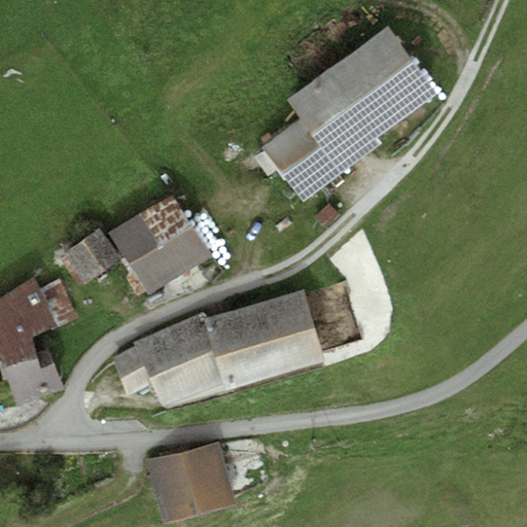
[(300,119),(262,147),(302,202),(383,142),(378,136),(435,94),(387,28),(286,102),(300,119)]
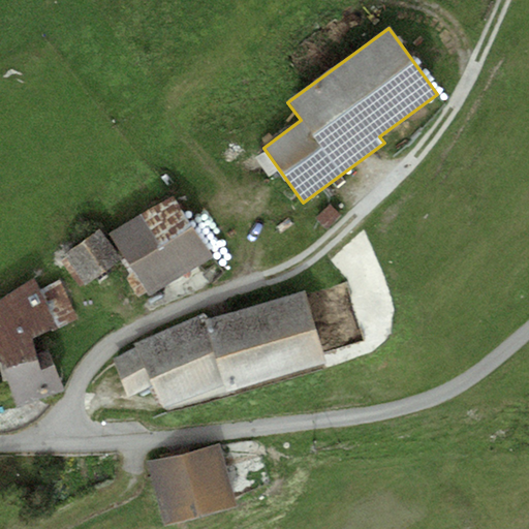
[(173,197),(141,215),(181,276),(214,257),(173,197)]
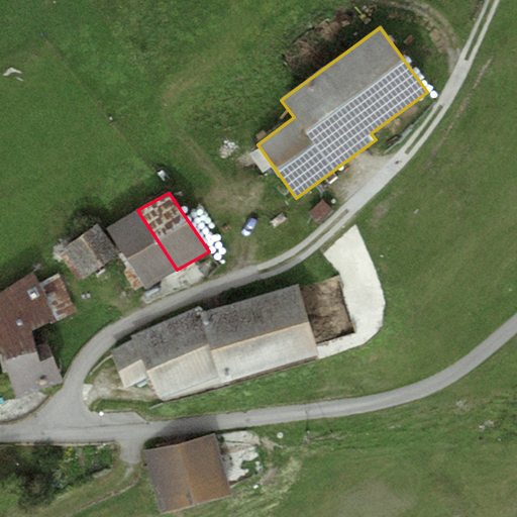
[(332,210),(322,200),(308,214),(318,224),(332,210)]
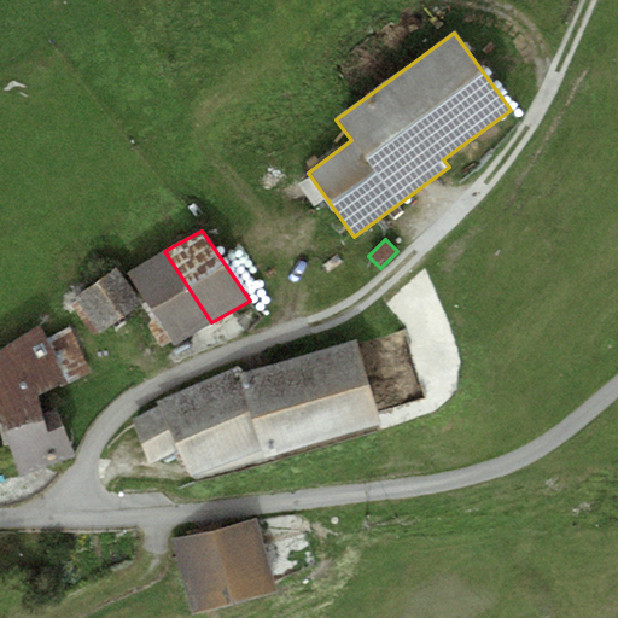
[(164,251),(128,275),(174,345),(211,322),(164,251)]
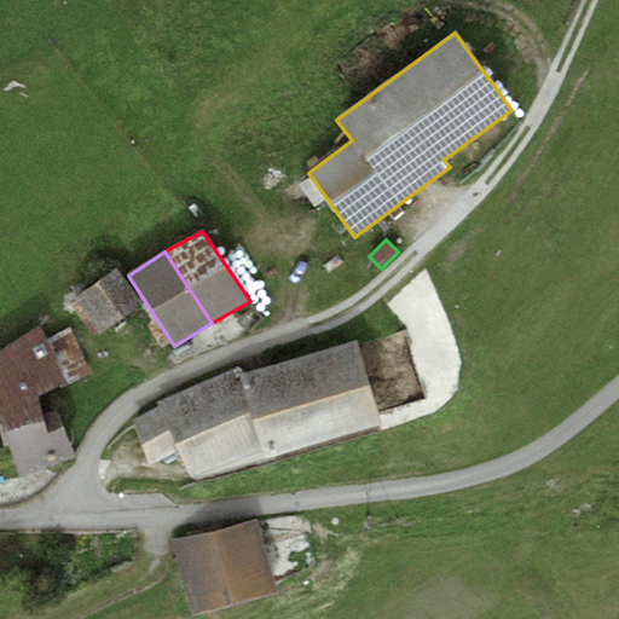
[(116,270),(73,299),(100,337),(143,307),(116,270)]
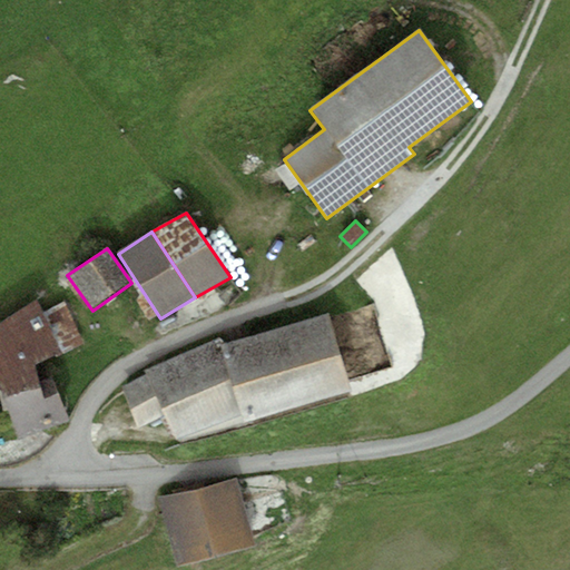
[(36,301),(0,323),(0,365),(0,366),(0,386),(3,399),(41,387),(39,381),(36,365),(86,345),(66,302),(43,311),(36,301)]
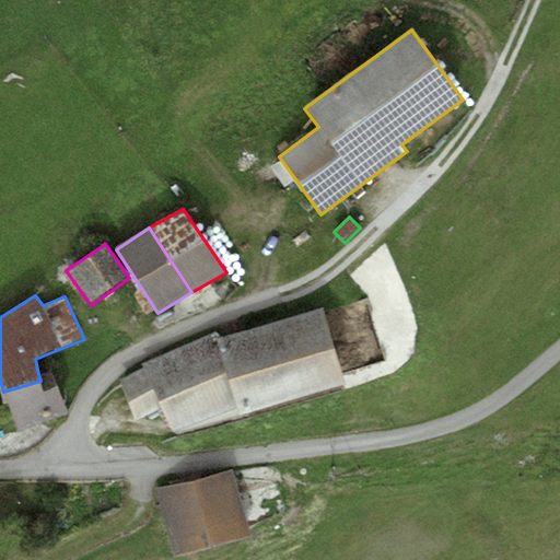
[(143,368),(120,380),(135,419),(160,408),(176,435),(249,417),(247,413),(346,384),(323,306),(220,339),(216,331),(142,362),(143,368)]
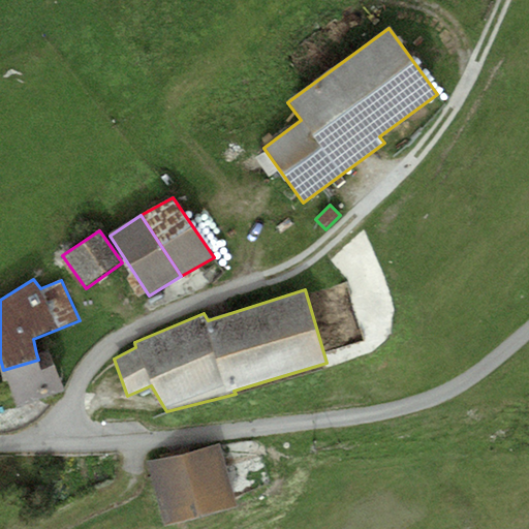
[(314,310),(325,349),(356,340),(345,302),(314,310)]
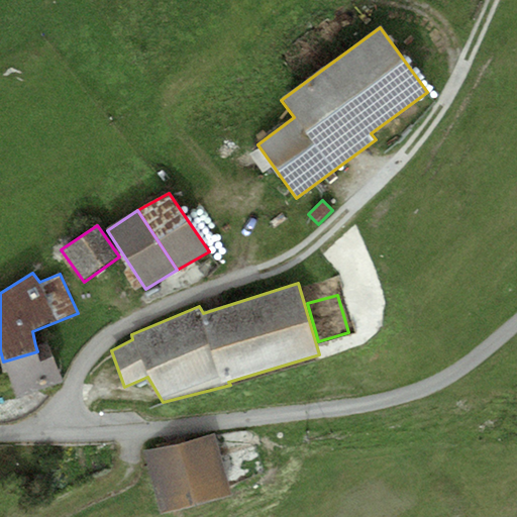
[(3,362),(15,399),(63,384),(49,340),(35,345),(37,351),(3,362)]
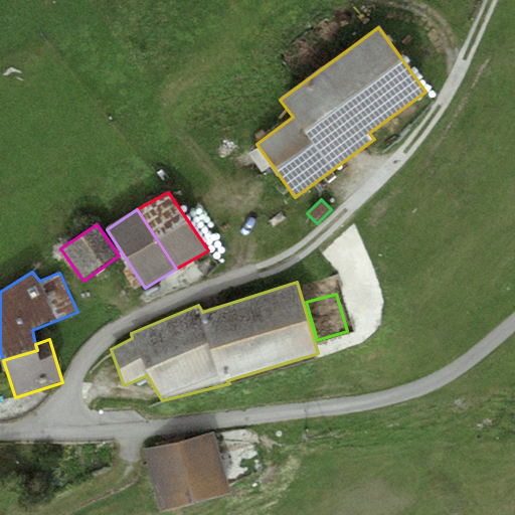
[(213,432),(144,453),(161,510),(230,489),(213,432)]
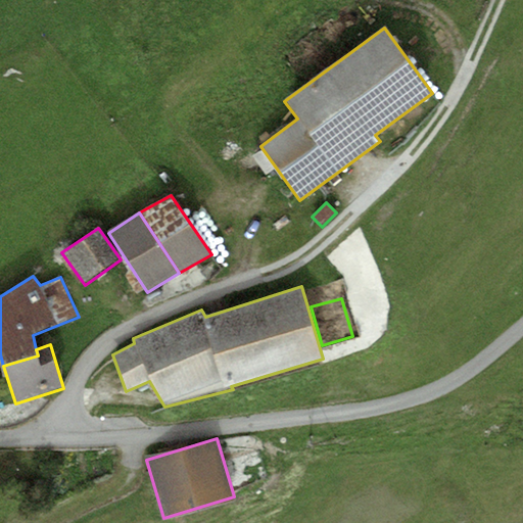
All buildings are outlined.
